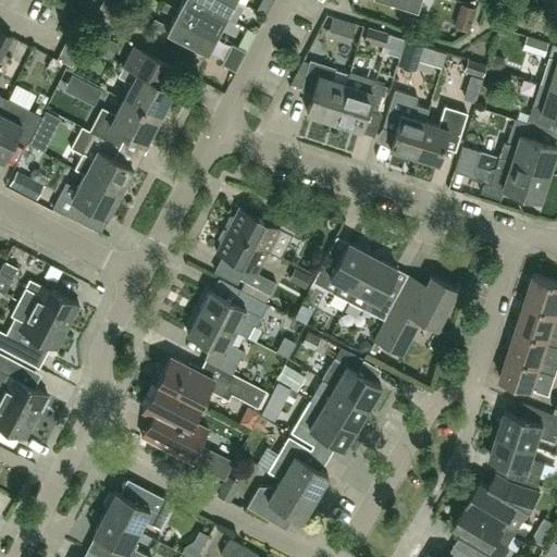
[(160,10),(174,16),(175,13),(217,35),(225,17),(192,0),(182,0),(177,10),(164,2),(160,10)]
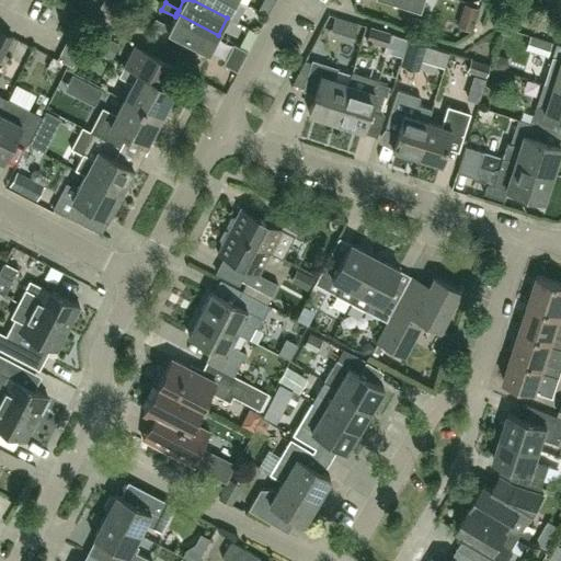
[(193,0),(227,18),(236,0),(193,0)]
